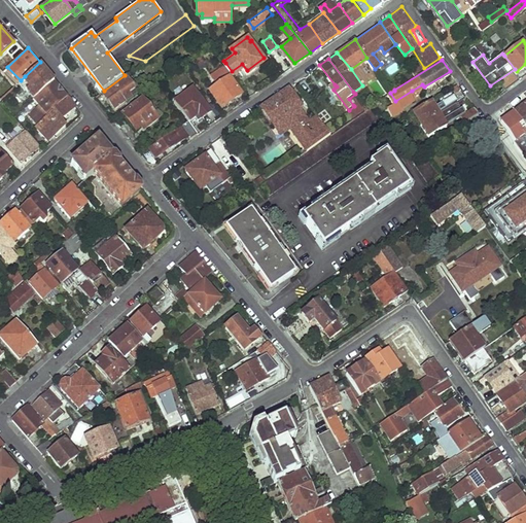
[(33,84),(39,92),(55,78),(47,70),(40,62),(25,76),(28,80),(25,83),(29,89),(33,84)]
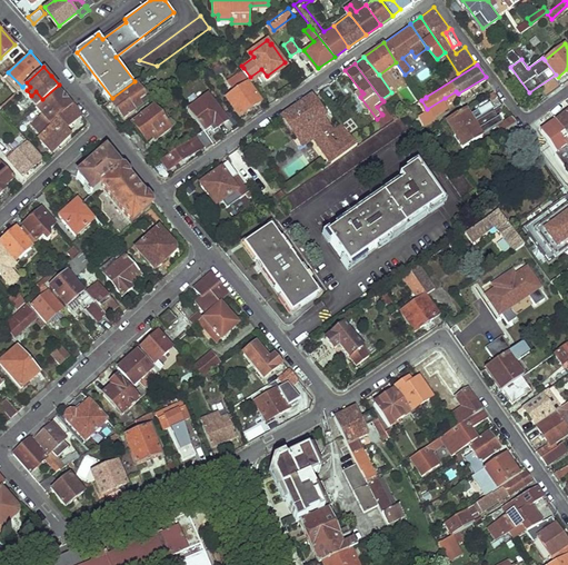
[(250,77),(243,68),(230,78),(238,88),(228,95),(242,114),(261,99),(248,80),(250,78),(250,77)]
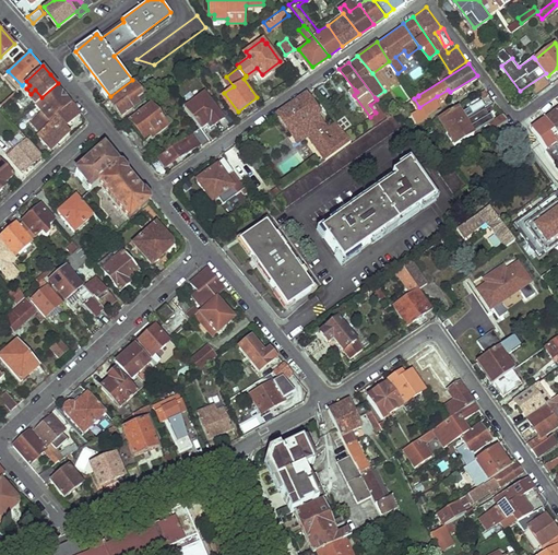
[(0,104),(16,89),(2,75),(0,71),(0,104)]
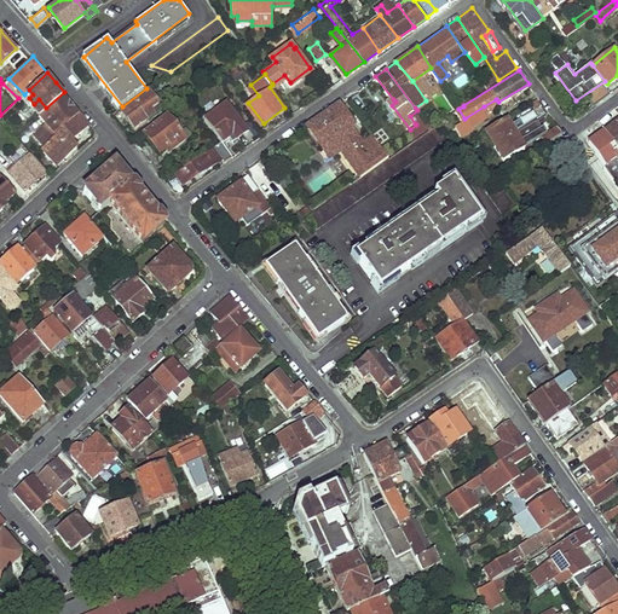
[(3,84),(18,98),(24,94),(9,79),(3,84)]
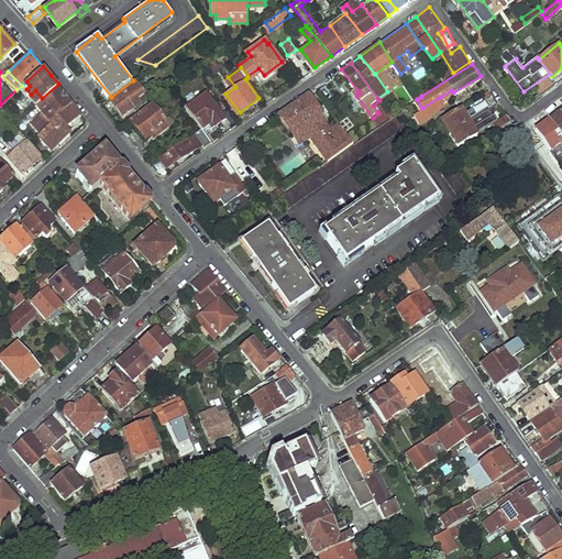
[(135,79),(143,89),(149,85),(141,75),(135,79)]
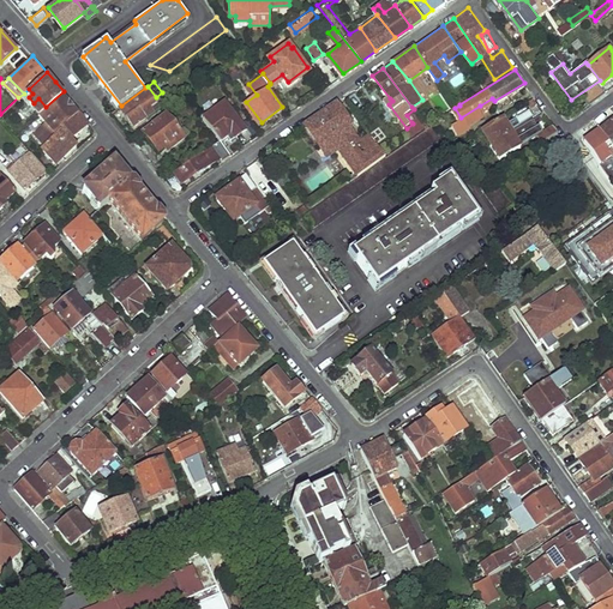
[(112,112),(119,121),(127,116),(136,126),(146,120),(145,118),(155,112),(151,107),(158,101),(156,97),(148,86),(145,88),(121,106),(112,112)]
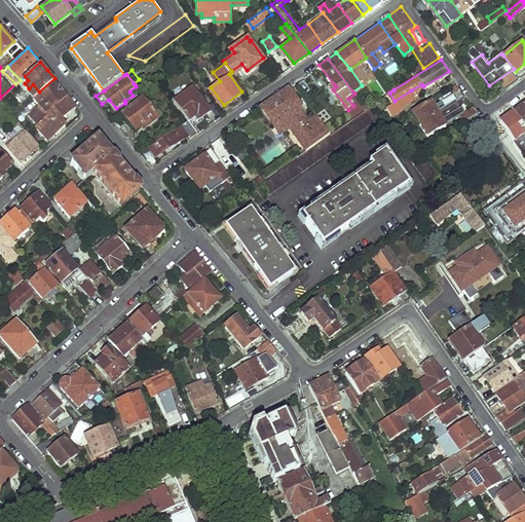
[(39,120),(68,94),(61,85),(54,78),(39,91),(35,96),(39,101),(29,111),(39,120)]
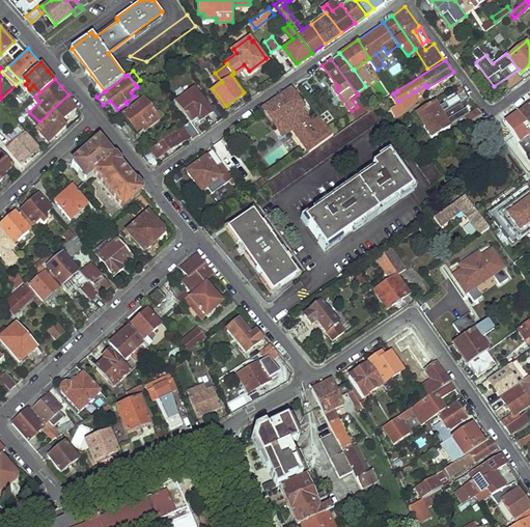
[(175,102),(189,121),(200,112),(204,117),(213,110),(195,86),(175,102)]
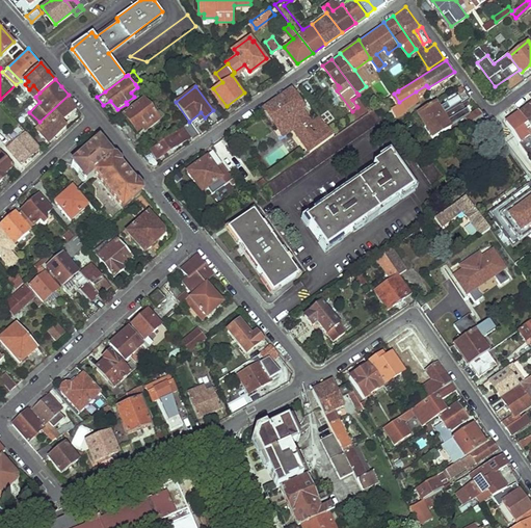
[(264,107),(275,125),(287,117),(293,127),(302,140),(306,139),(312,149),(313,148),(335,133),(326,122),(313,132),(308,125),(312,122),(301,107),(304,105),(292,87),(264,107)]
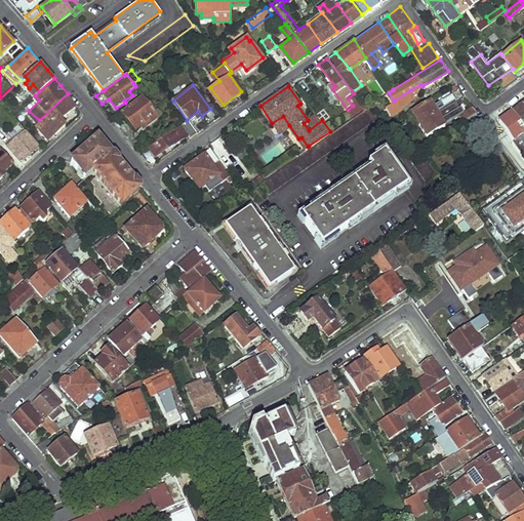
[(410,90),(394,101),(389,104),(394,112),(403,106),(402,104),(413,96),(410,90)]
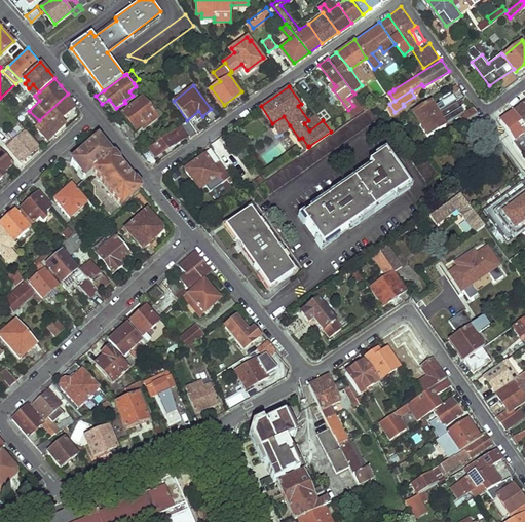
[(75,103),(68,94),(39,120),(36,122),(48,137),(65,121),(60,116),(75,103)]
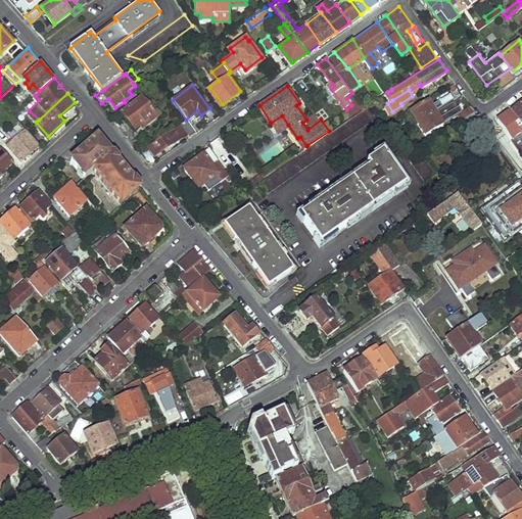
[(352,93),(346,98),(350,104),(358,99),(352,93)]
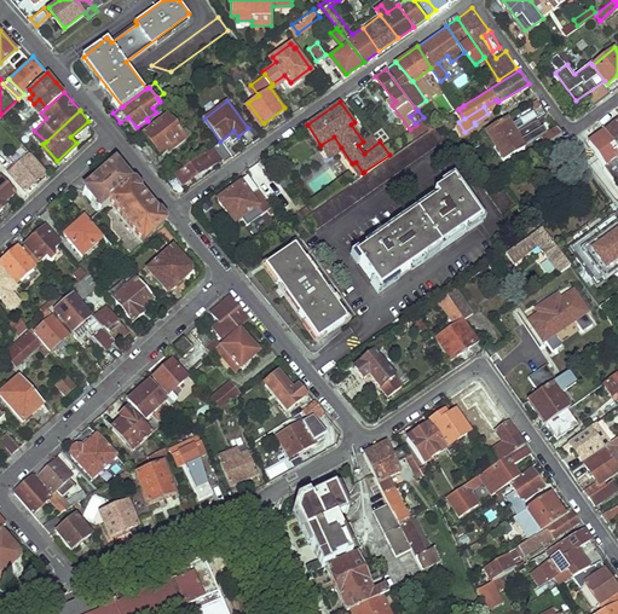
[(145,131),(161,151),(169,144),(173,148),(184,138),(166,115),(145,131)]
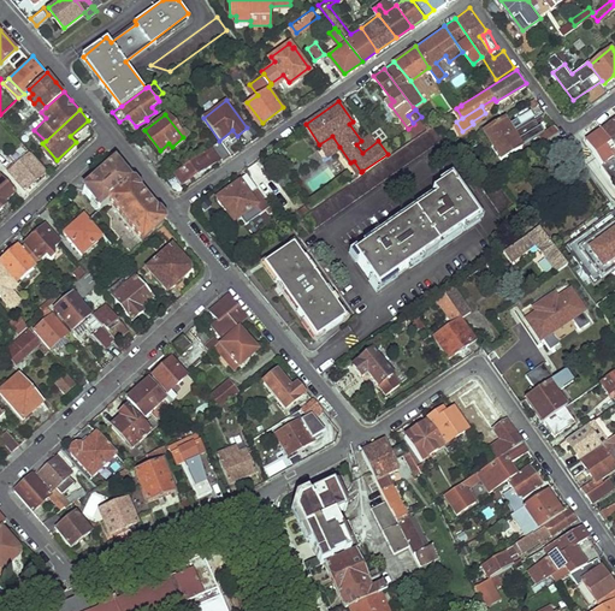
[(483,128),(491,142),(513,129),(503,116),(483,128)]
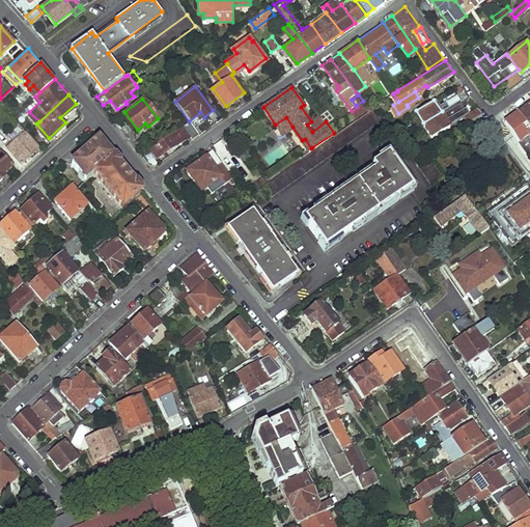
[(442,111),(423,122),(431,135),(468,111),(459,100),(442,111)]
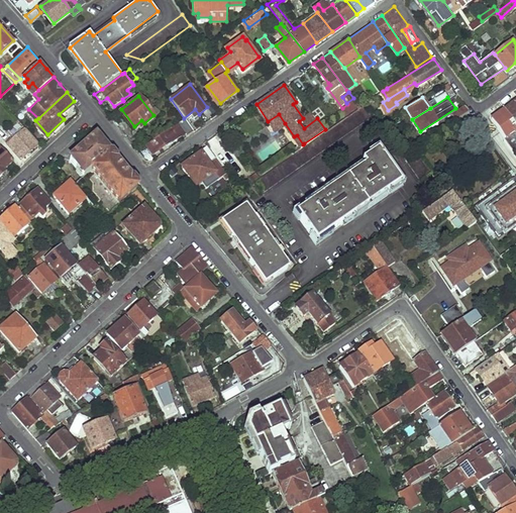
[(515,98),(505,106),(515,121),(515,98)]
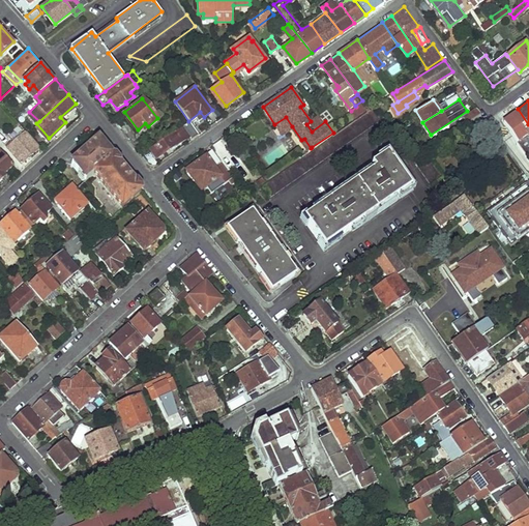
[(261,182),(269,193),(384,112),(376,103),(372,106),(369,108),(333,133),(312,147),(311,148),(310,149),(309,149),(261,182)]
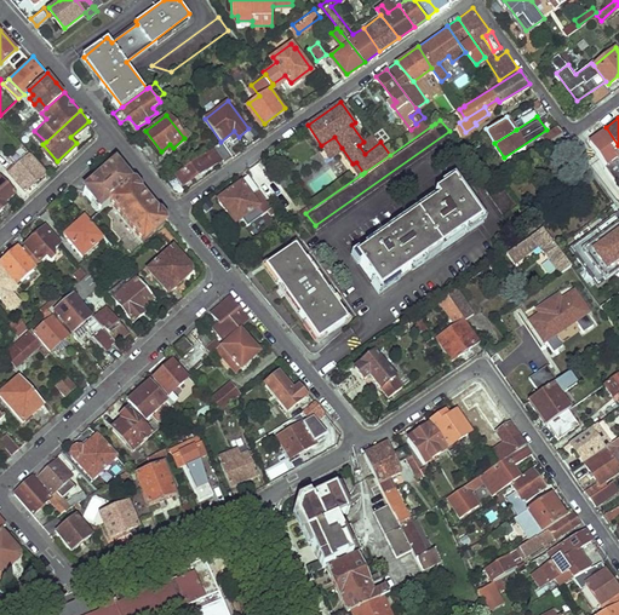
[(543,133),(548,141),(563,131),(557,124),(543,133)]
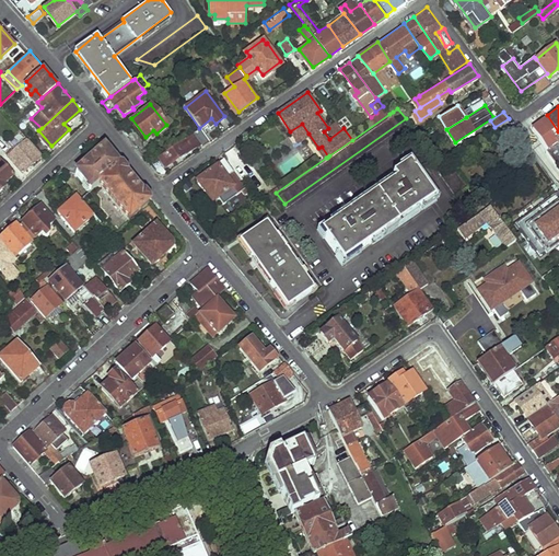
[(533,125),(547,146),(558,137),(558,131),(547,115),(544,113),(536,118),(538,120),(533,125)]
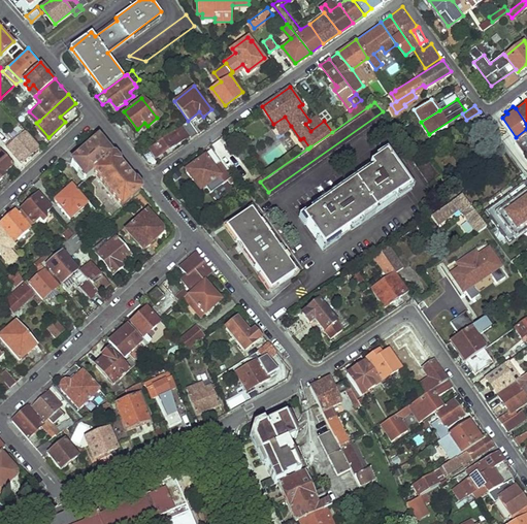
[(285,117),(273,124),(281,133),(291,126),(285,117)]
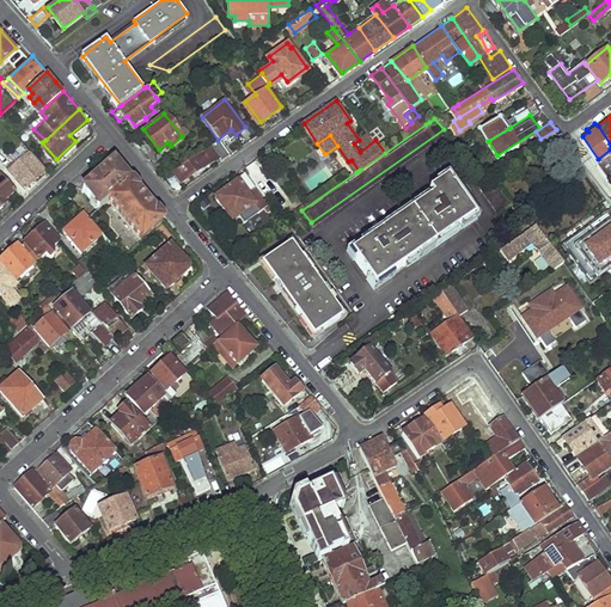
[(230,153),(218,140),(173,171),(182,182),(220,155),(222,158),(230,153)]
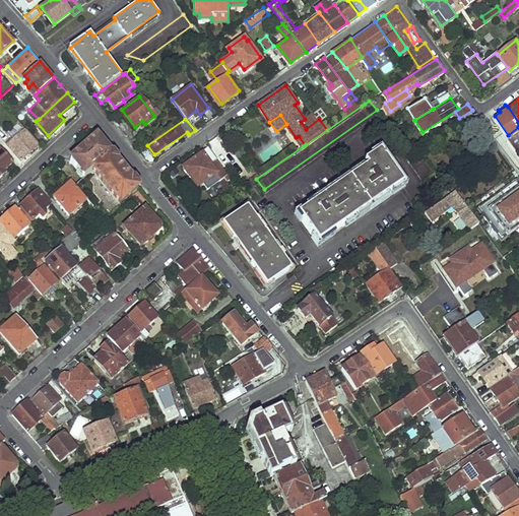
[(8,143),(21,158),(39,143),(24,127),(8,143)]
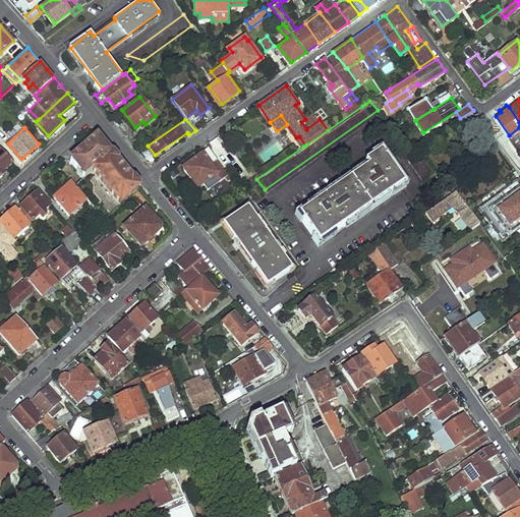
[(0,130),(0,135),(5,140),(10,135),(3,128),(0,130)]
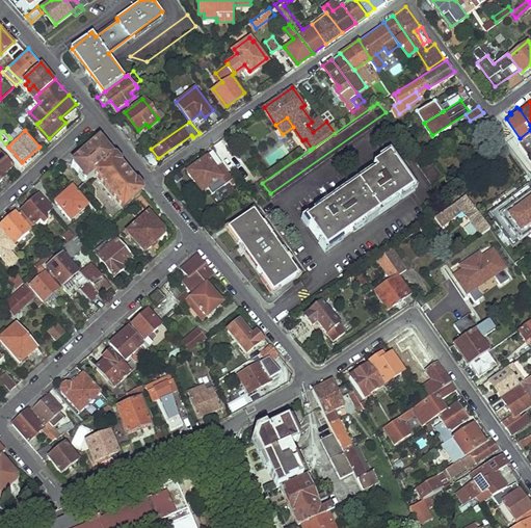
[(73,161),(86,178),(94,172),(114,153),(107,144),(100,136),(73,161)]
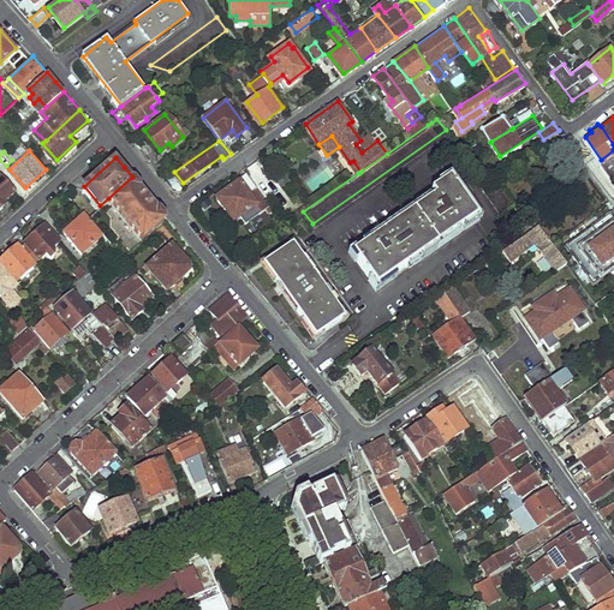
[(353,161),(350,162),(358,173),(359,173),(361,172),(353,161)]
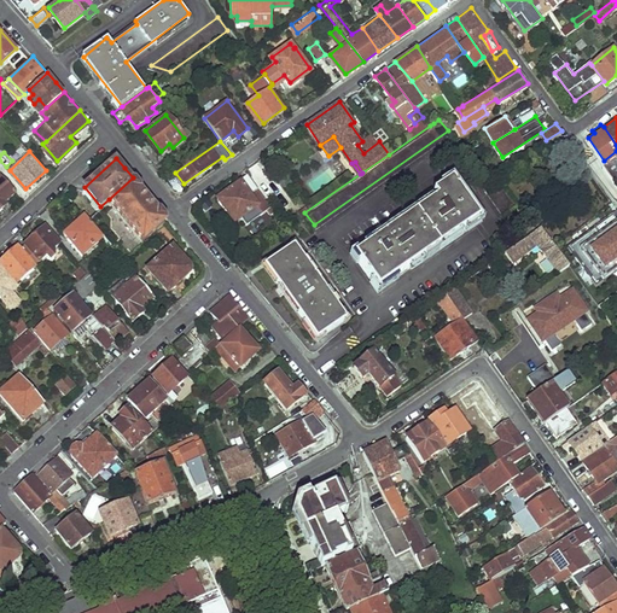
[(0,206),(6,202),(5,199),(15,191),(0,174),(0,206)]
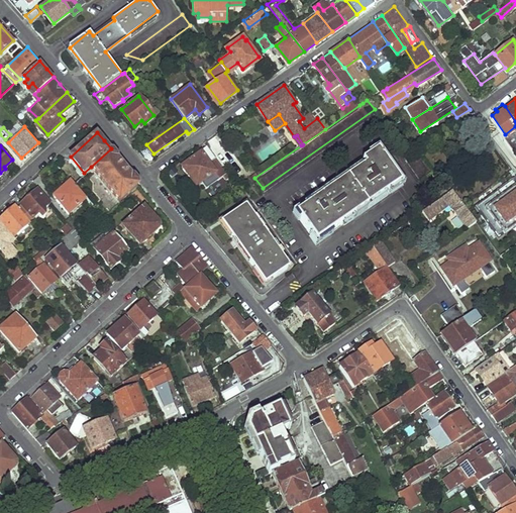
[(184,166),(196,183),(202,179),(207,185),(223,173),(226,177),(229,176),(207,145),(201,149),(203,151),(184,166)]
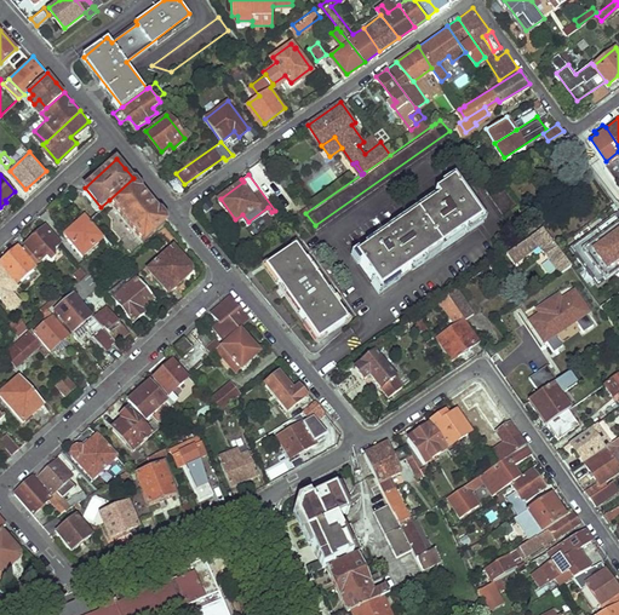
[(109,200),(143,240),(167,219),(149,199),(133,178),(109,200)]
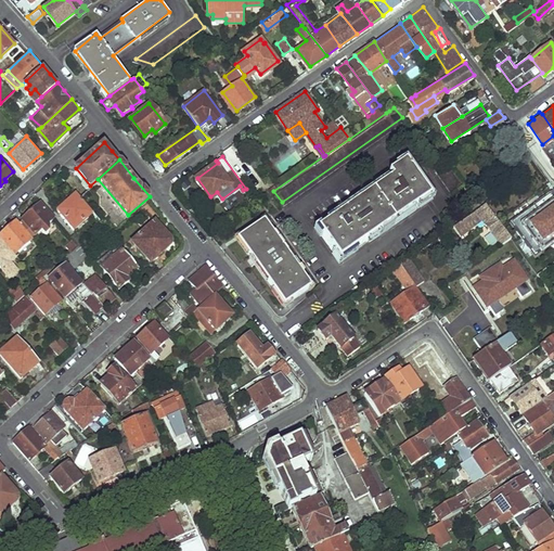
[(438,170),(452,191),(464,182),(450,162),(438,170)]
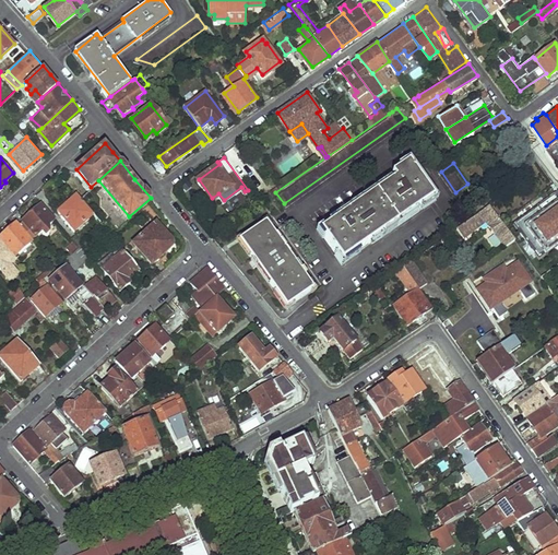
[(322,231),(343,260),(434,195),(413,166),(322,231)]
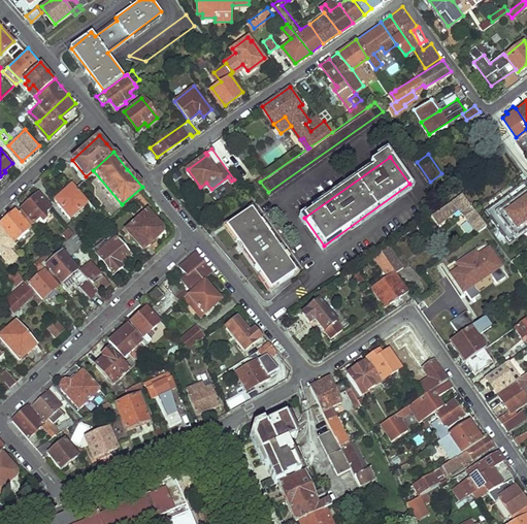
[(261,173),(254,178),(257,183),(264,177),(261,173)]
